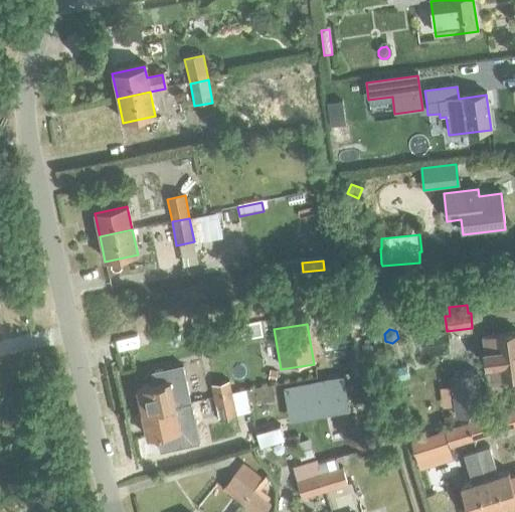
[(210,332),(205,333),(208,344),(221,341),(219,331),(219,330),(210,332)]
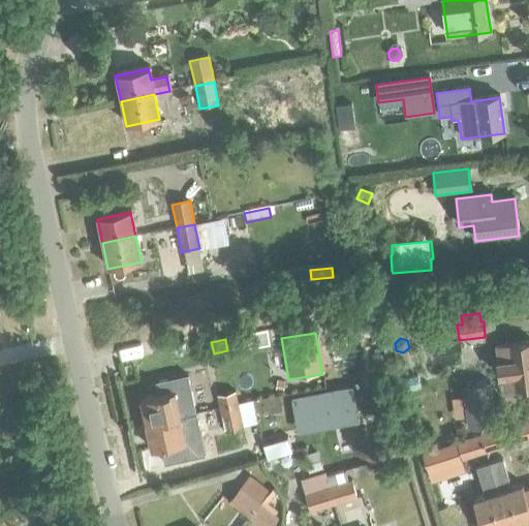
[(495,347),(497,364),(501,363),(504,392),(528,388),(528,343),(509,346),(495,347)]
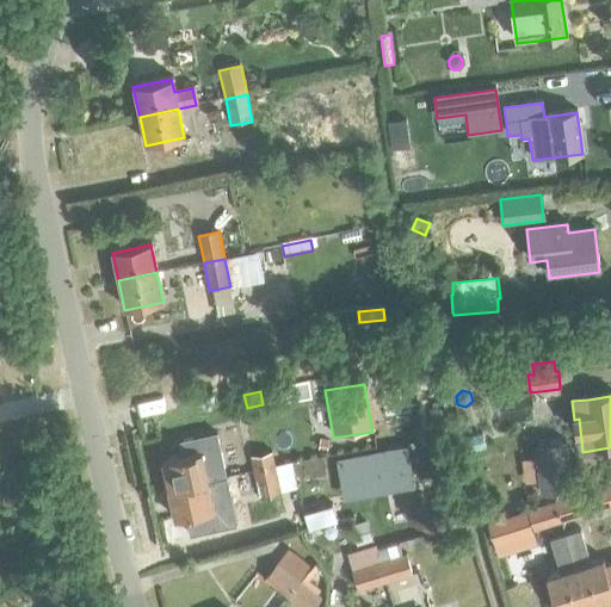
[(442,410),(429,412),(431,433),(443,432),(442,410)]
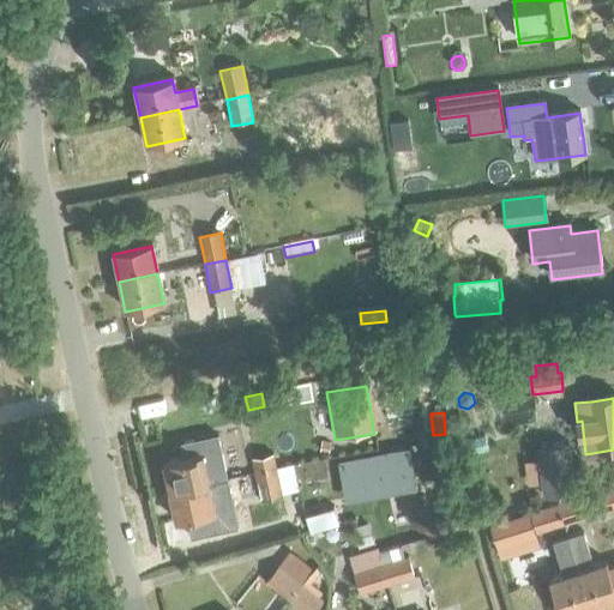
[(182,460),(161,465),(168,495),(208,484),(222,481),(227,479),(216,436),(179,446),(182,460)]
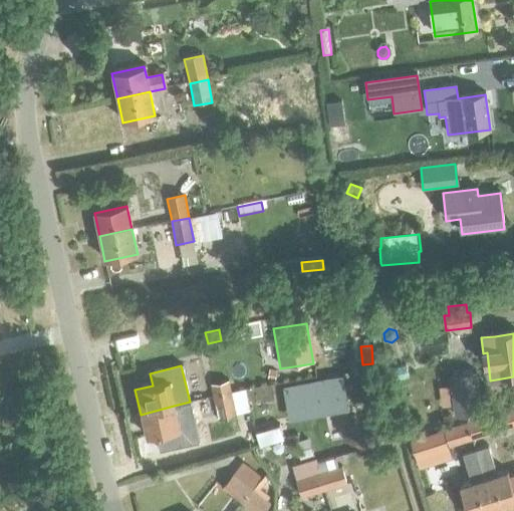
[(406,366),(392,370),(395,382),(409,378),(406,366)]
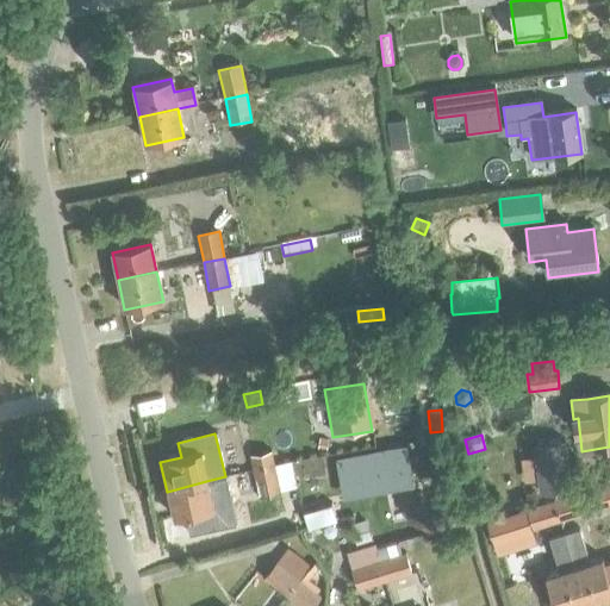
[(534,447),(540,494),(571,491),(565,443),(534,447)]
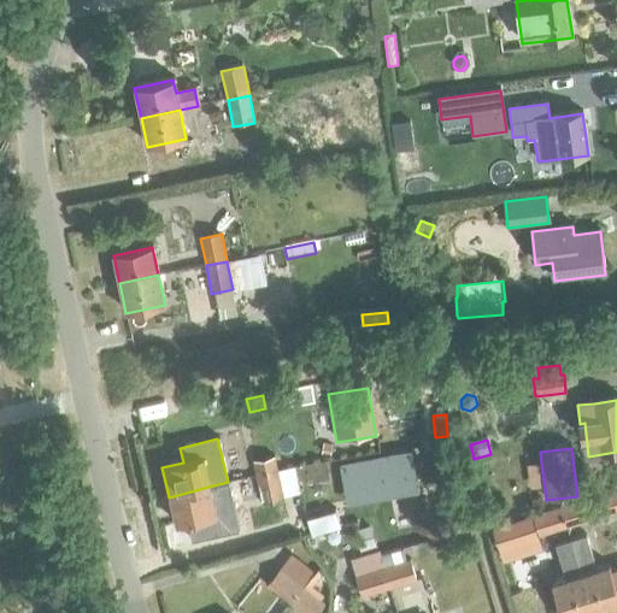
[(275,458),(252,463),(256,476),(277,471),(275,458)]
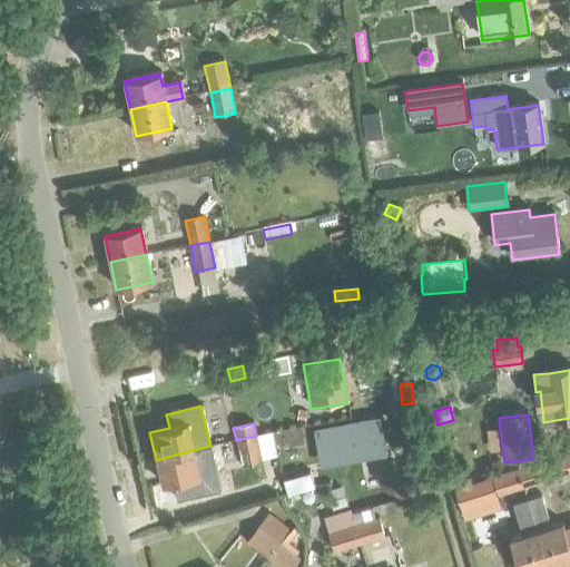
[(332,428),(330,431),(330,436),(332,438),(336,439),(340,438),(342,434),(342,431),(340,428),(335,427),(332,428)]
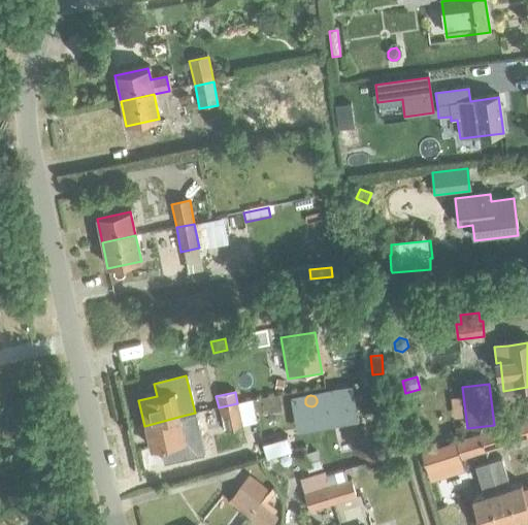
[(237,403),(219,407),(224,432),(242,427),(242,426),(256,423),(252,400),(237,403)]
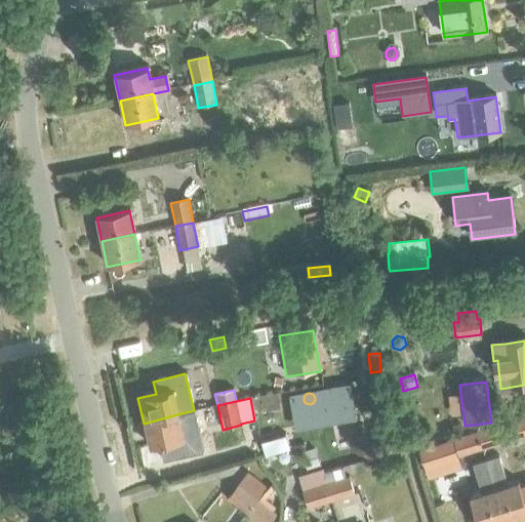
[(177,414),(144,424),(150,447),(184,440),(180,429),(194,426),(190,411),(177,414)]
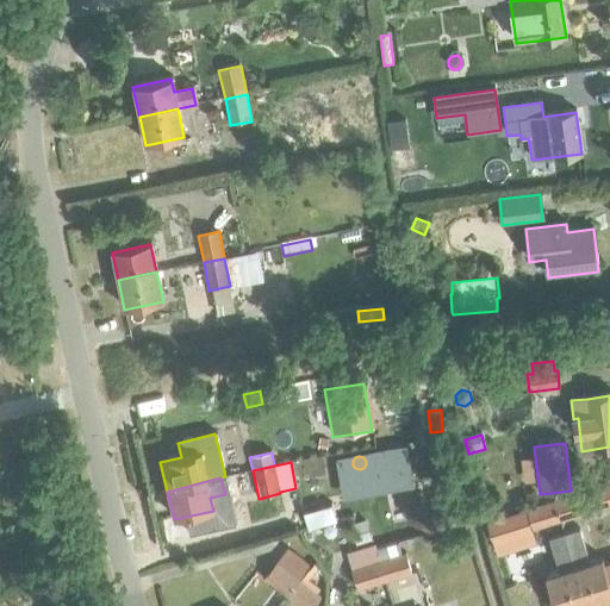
[(582,494),(552,503),(558,524),(587,514),(609,507),(609,487),(582,495),(582,494)]
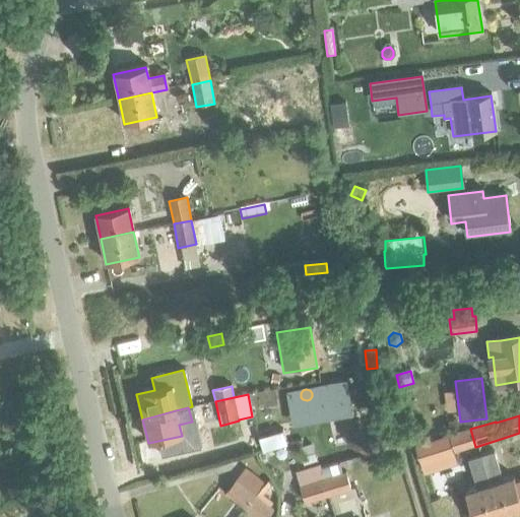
[(354,417),(341,419),(341,422),(345,445),(345,447),(359,445),(354,417)]
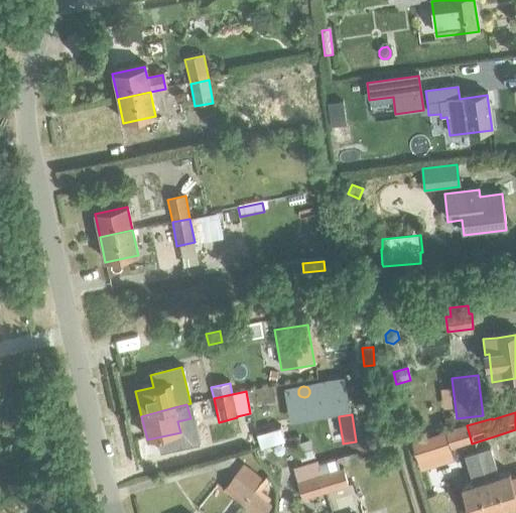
[(472,443),(467,425),(445,432),(452,450),(472,443)]
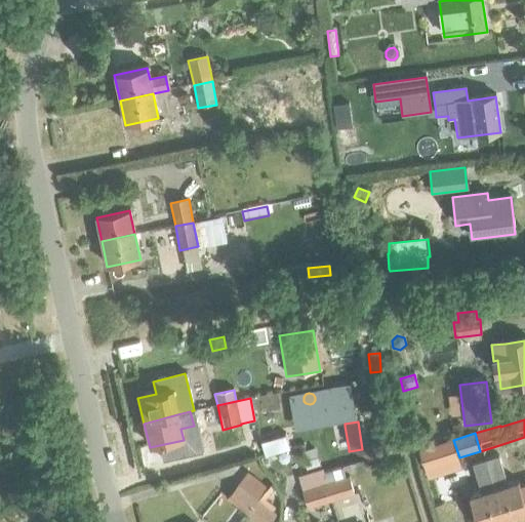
[(451,440),(418,451),(423,470),(457,459),(451,440)]
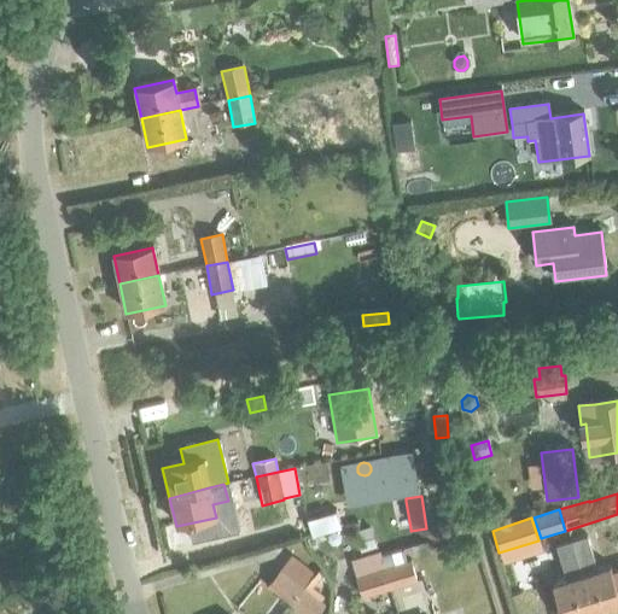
[(369,530),(354,534),(361,554),(375,549),(369,530)]
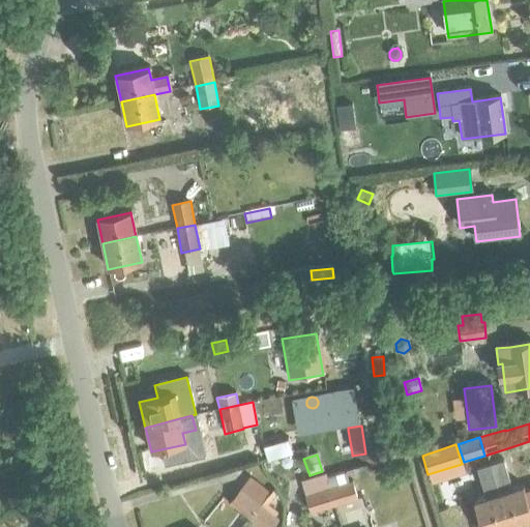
[(503,461),(490,465),(509,526),(512,526),(529,520),(529,491),(524,493),(522,487),(512,490),(503,461)]
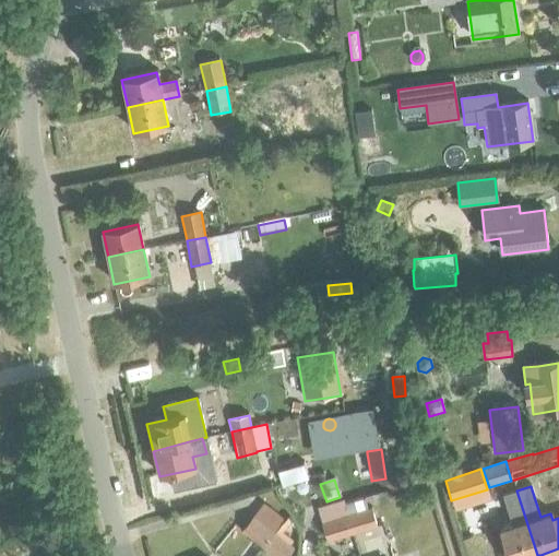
[(511,527),(498,530),(506,555),(537,555),(516,491),(501,495),(511,527)]
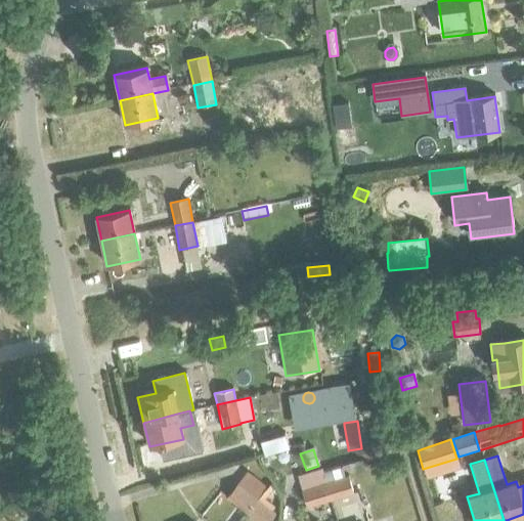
[(326,483),(323,484),(329,503),(354,495),(348,477),(343,478),(339,466),(322,470),(326,483)]
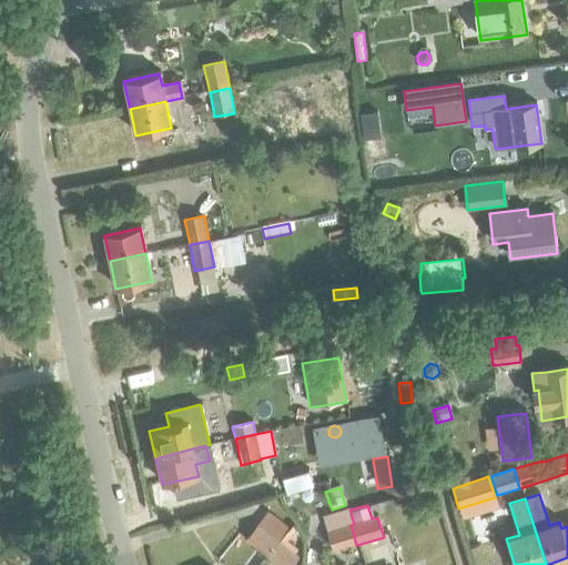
[(245,541),(265,557),(279,542),(290,530),(269,513),(245,541)]
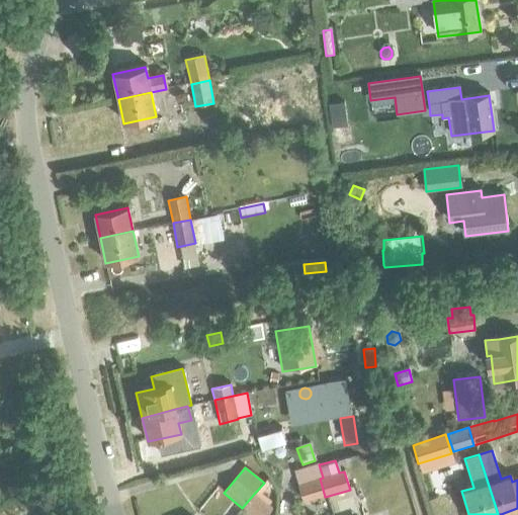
[(325,497),(320,479),(298,486),(305,503),(325,497)]
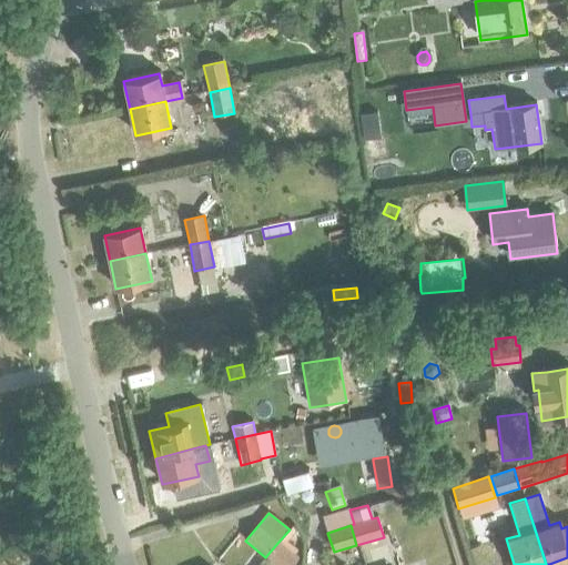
[(279,542),(265,557),(274,564),(294,564),(300,558),(290,551),(279,542)]
